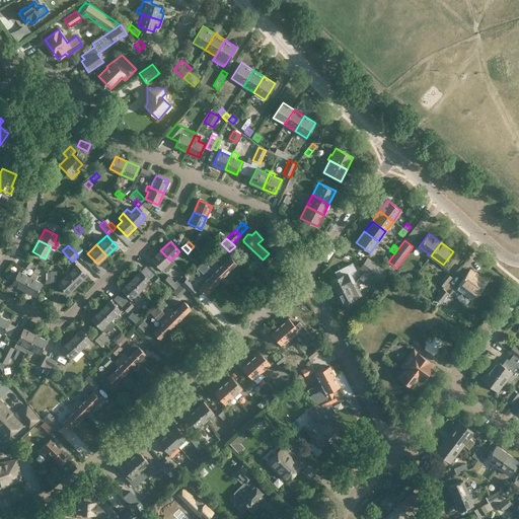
[(170,261),(160,250),(151,260),(161,270),(165,273),(174,264),(170,261)]
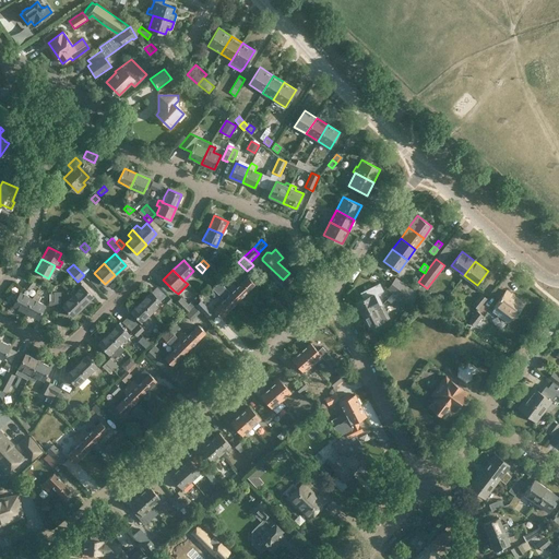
[(83,274),(84,275),(88,281),(93,276),(86,271),(83,274)]
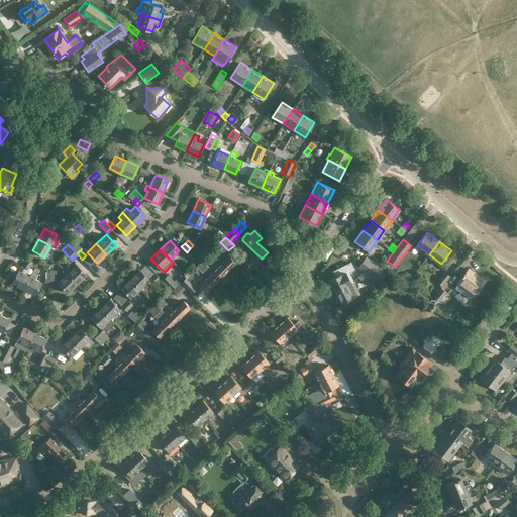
[(218,266),(213,262),(208,267),(220,278),(235,263),(228,255),(218,266)]
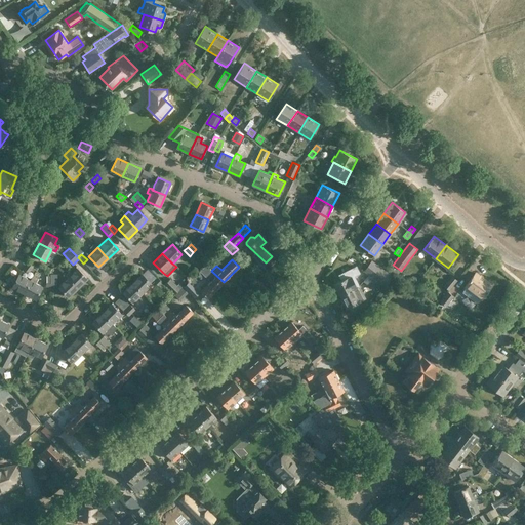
[(29,260),(26,264),(32,269),(33,267),(35,265),(29,260)]
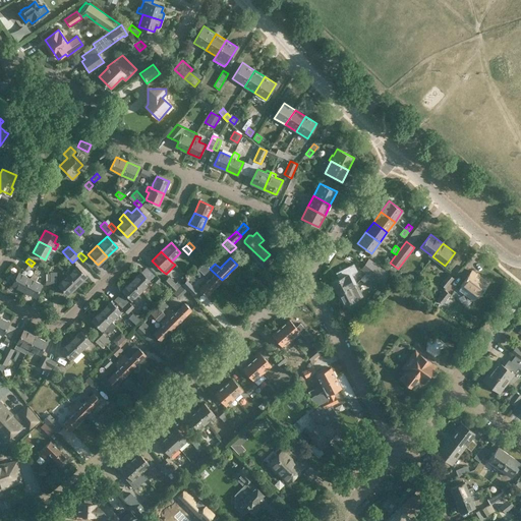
[(373,271),(378,265),(368,258),(364,264),(373,271)]
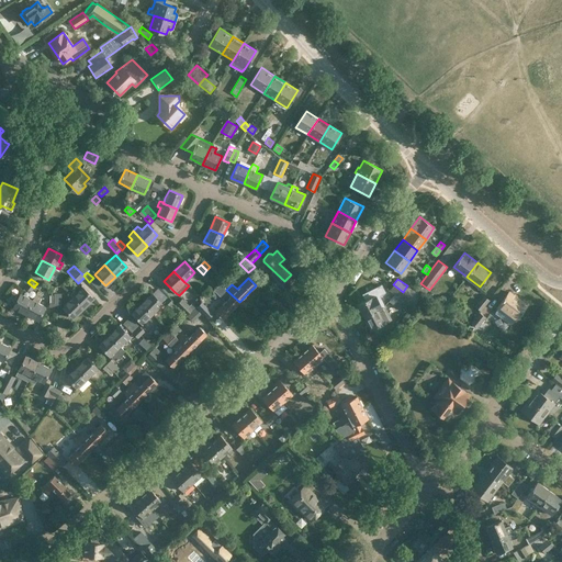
[(34,288),(27,282),(24,287),(31,291),(34,289),(34,288)]
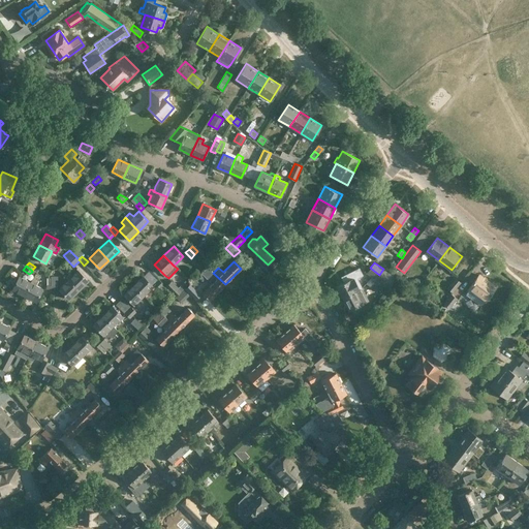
[(210,300),(225,284),(213,273),(208,267),(203,273),(212,283),(203,292),(210,300)]
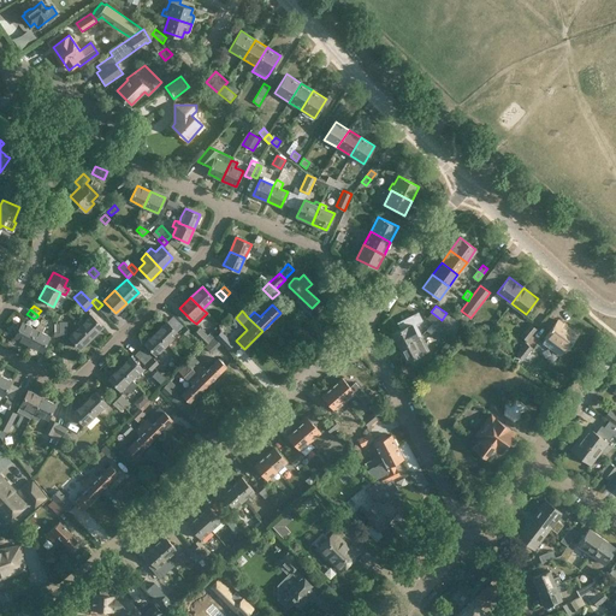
[(442,320),(431,312),(426,318),(433,323),(437,326),(442,320)]
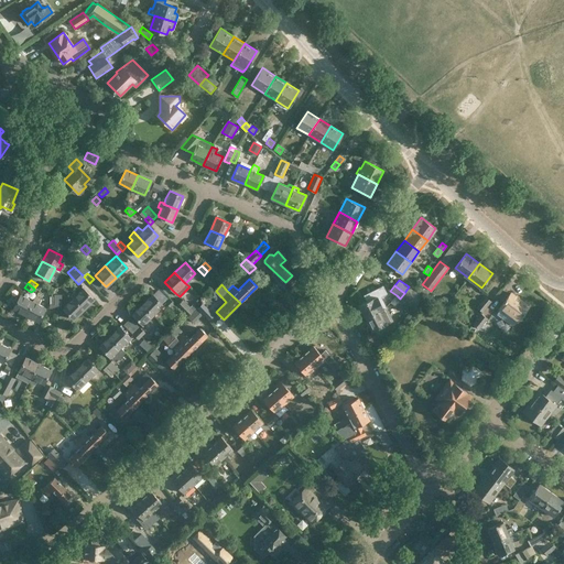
[(404,293),(400,299),(401,300),(405,303),(415,291),(409,286),(404,293)]
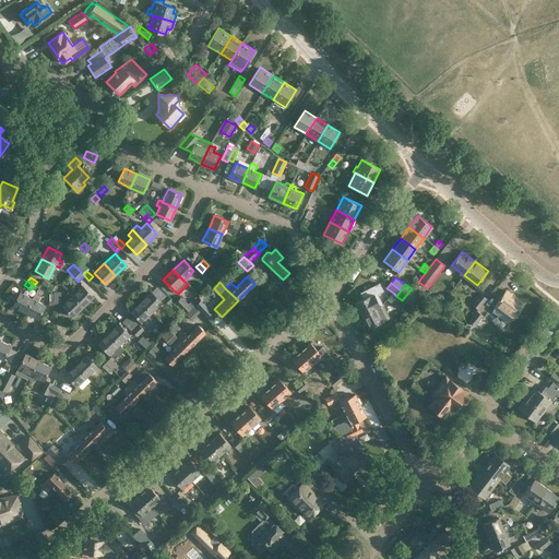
[(82,286),(76,292),(73,288),(69,293),(72,296),(82,306),(83,307),(93,297),(82,286)]
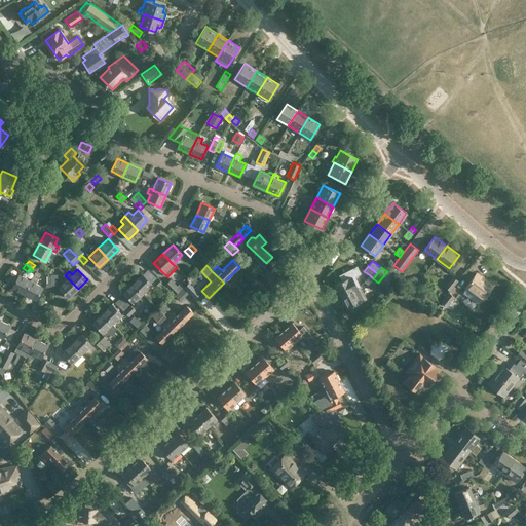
[(387,271),(378,283),(385,288),(393,276),(388,272),(387,271)]
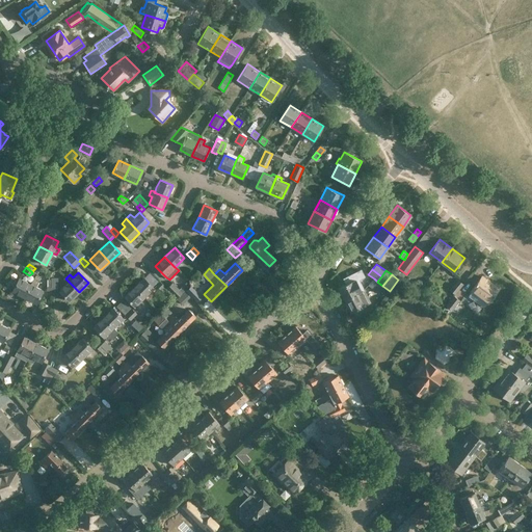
[(487,304),(500,289),(482,274),(470,291),(472,292),(468,296),(483,308),(486,303),(487,304)]
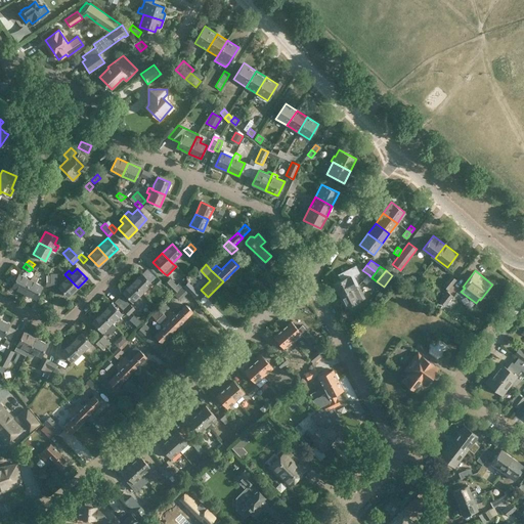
[(150,284),(141,273),(132,282),(141,293),(147,288),(150,284)]
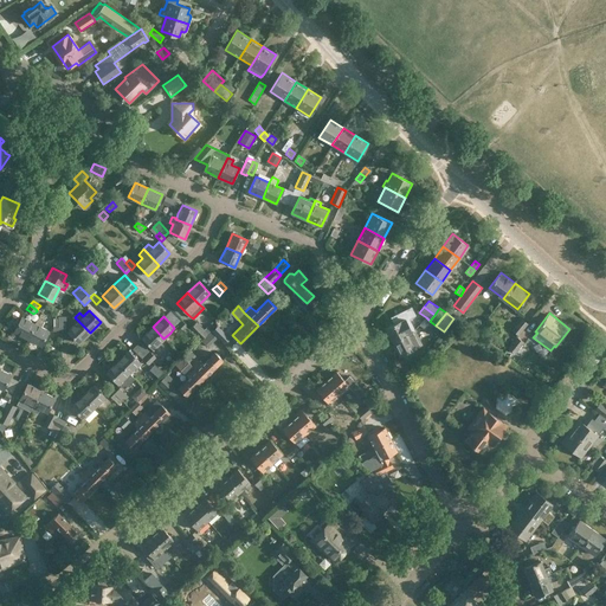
[(34,324),(21,317),(13,331),(27,339),(34,324)]
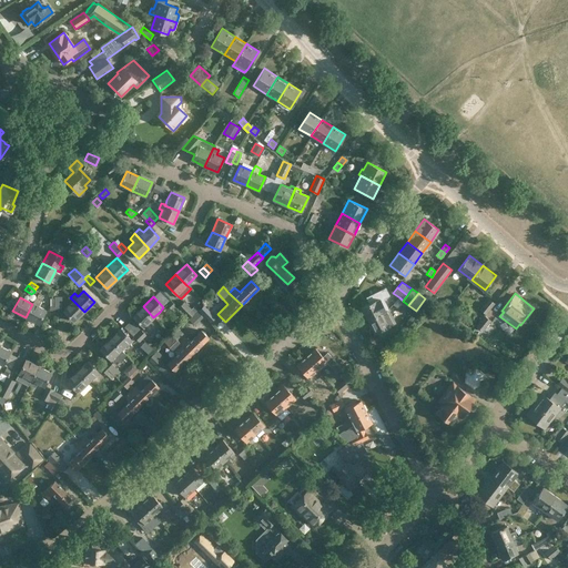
[(32,304),(26,317),(38,324),(44,311),(39,307),(42,301),(36,297),(32,304)]
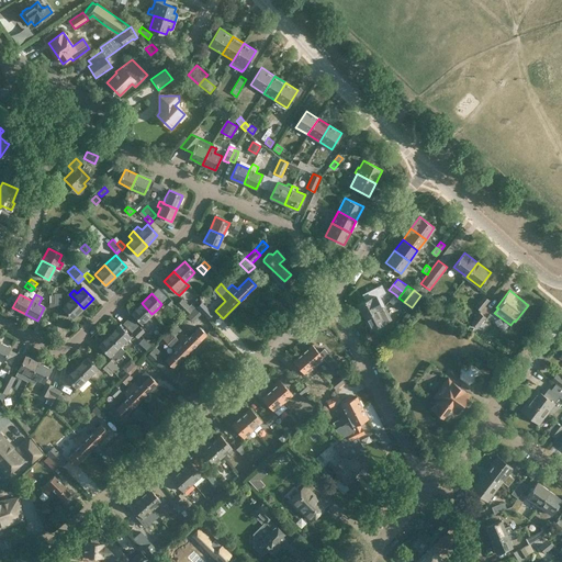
[(379,294),(358,305),(363,316),(381,307),(384,306),(379,294)]
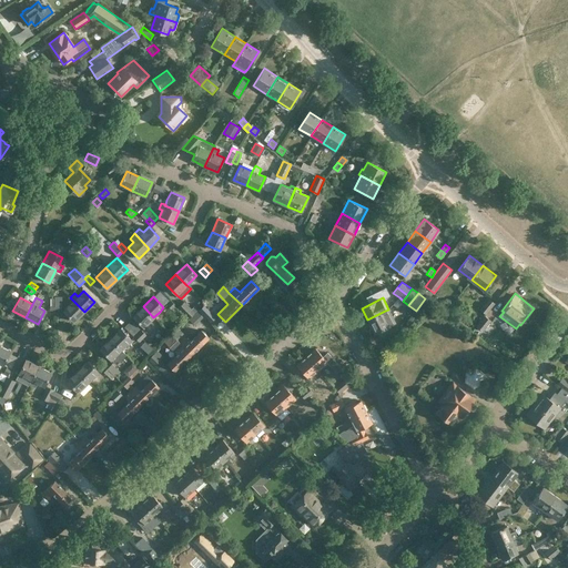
[(402,311),(407,304),(404,302),(403,301),(399,297),(394,304),(402,311)]
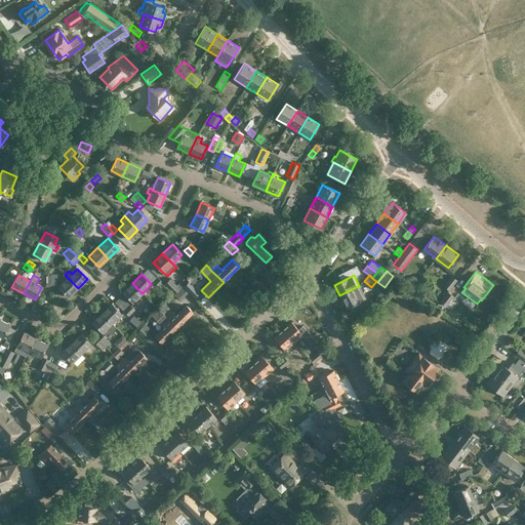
[(443,286),(449,290),(457,280),(451,276),(443,286)]
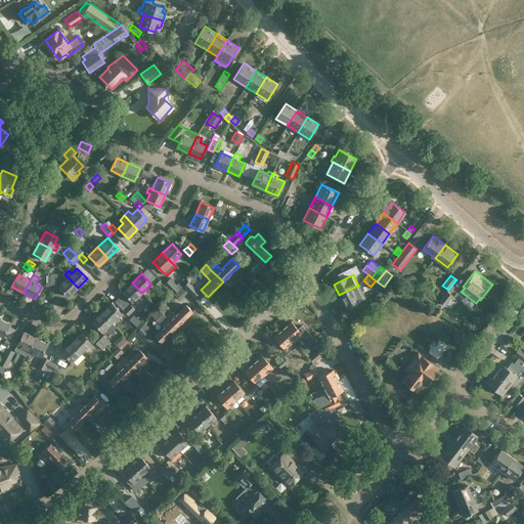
[(162,282),(157,276),(154,280),(159,286),(162,282)]
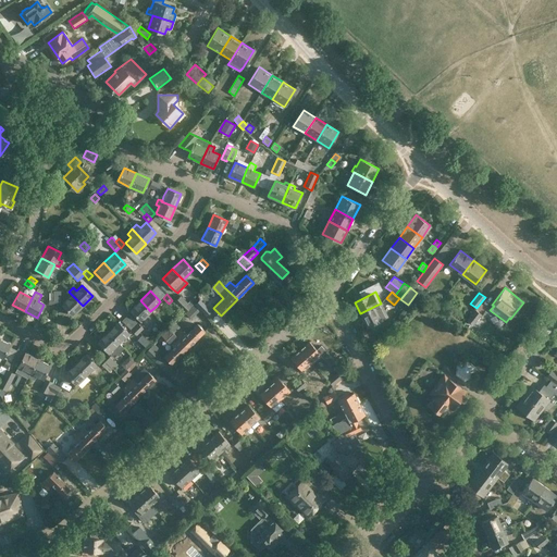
[(82,305),(72,295),(62,305),(72,316),(83,306),(82,305)]
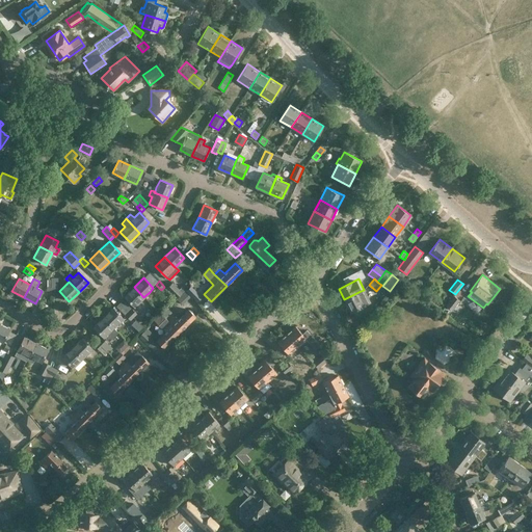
[(166,288),(176,299),(185,290),(182,287),(179,289),(173,282),(166,288)]
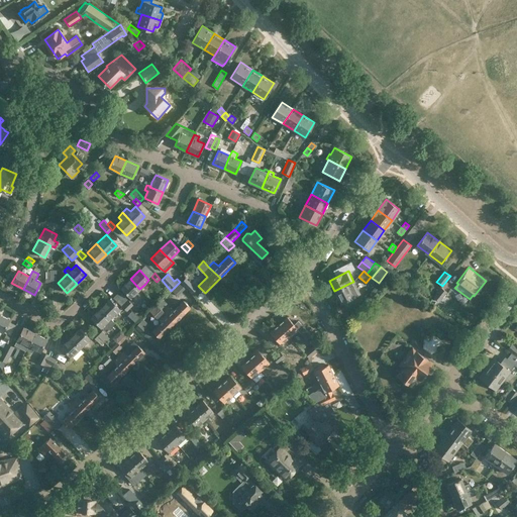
[(186,277),(181,282),(192,293),(197,288),(186,277)]
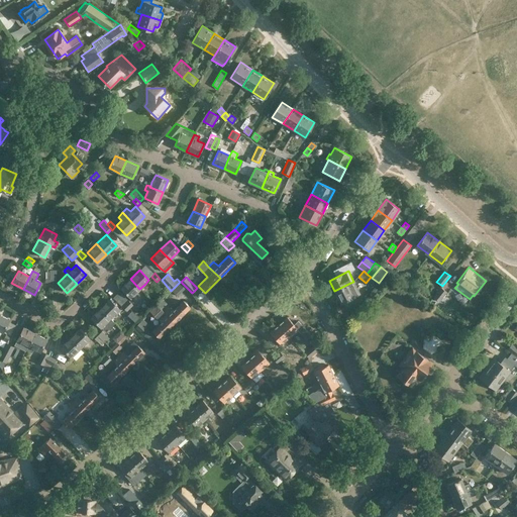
[(130,298),(139,289),(130,279),(125,284),(120,288),(130,298)]
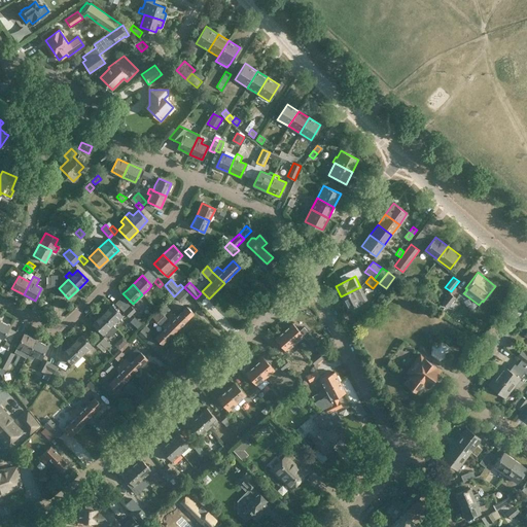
[(357,289),(357,288),(341,296),(347,309),(365,300),(360,287),(357,289)]
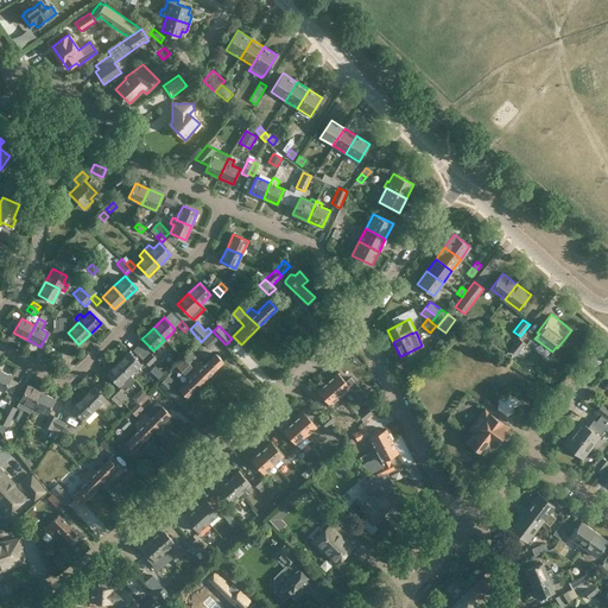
[(517,355),(525,343),(518,337),(510,349),(517,355)]
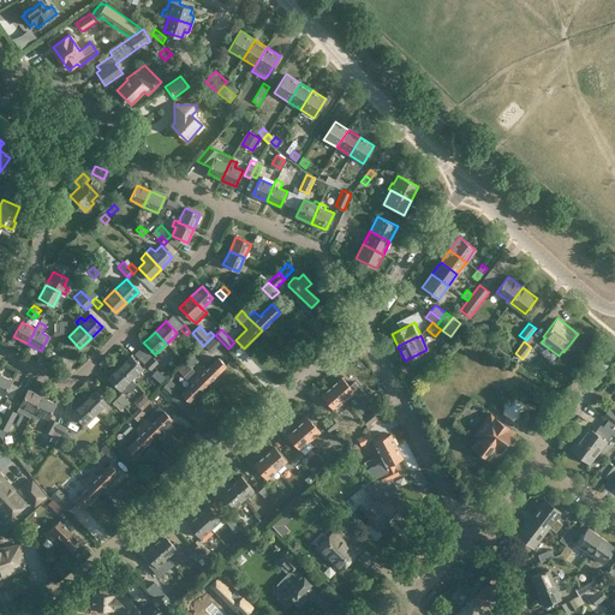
[(142,368),(130,357),(119,368),(131,378),(142,368)]
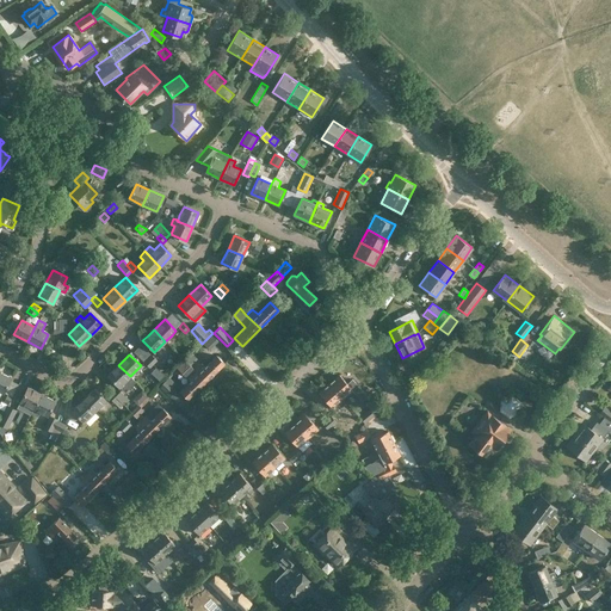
[(158,360),(152,355),(143,362),(149,368),(153,364),(158,360)]
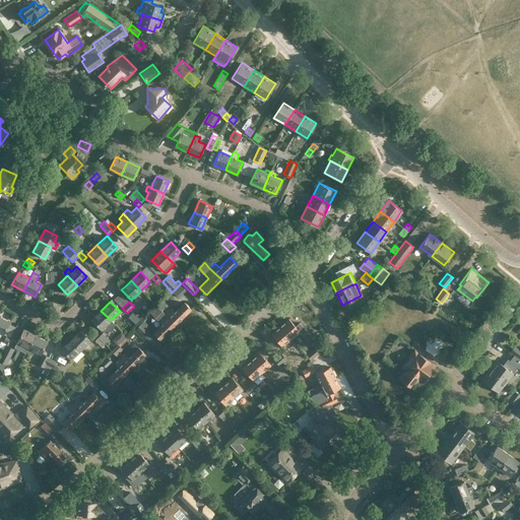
[(169,309),(165,314),(175,325),(191,309),(184,303),(174,313),(169,309)]
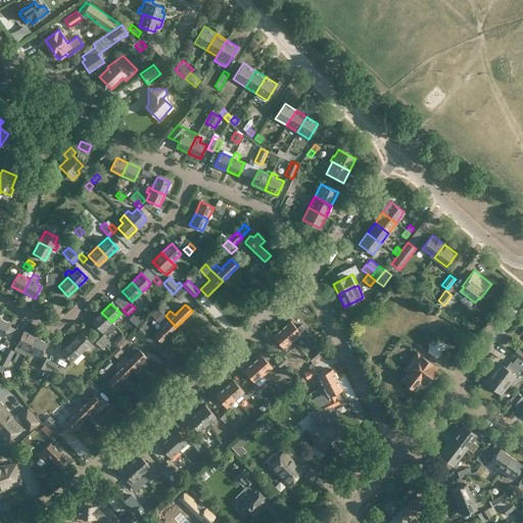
[(139,306),(133,313),(140,320),(142,322),(148,316),(139,306)]
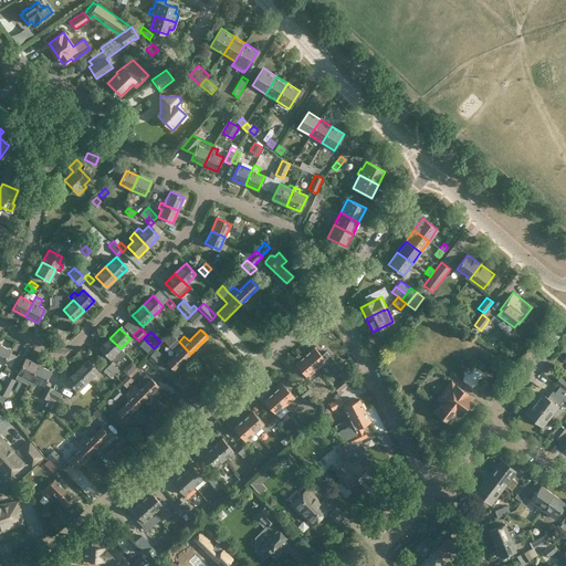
[(109,358),(121,348),(109,338),(100,348),(109,358)]
